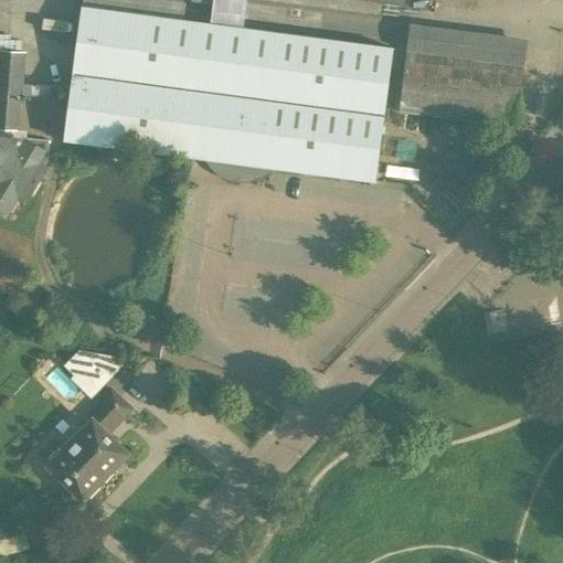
[(81,6),(63,144),(373,184),(392,46),(184,19),(187,0),(86,0),(85,6),(81,6)]
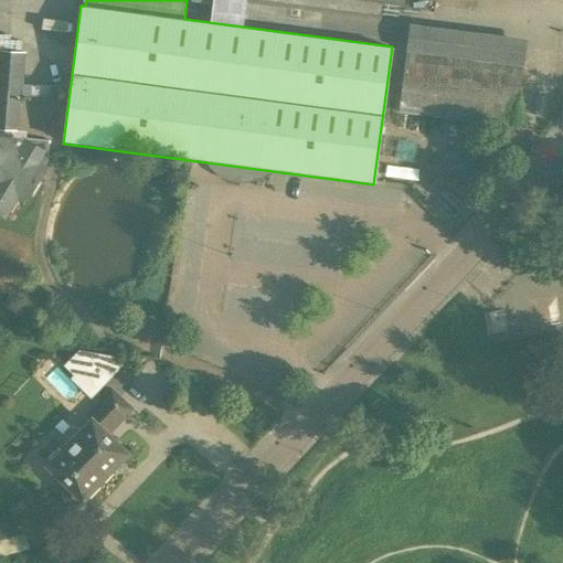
[(0,127),(21,129),(28,50),(0,46),(0,43),(1,34),(0,33),(0,127)]
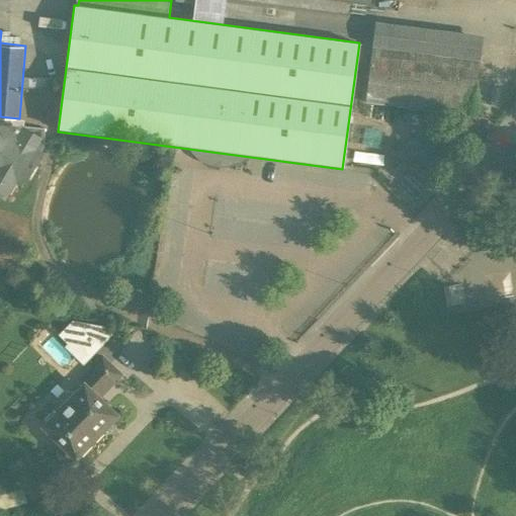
[(367,100),(475,114),(482,59),(374,45),(367,100)]
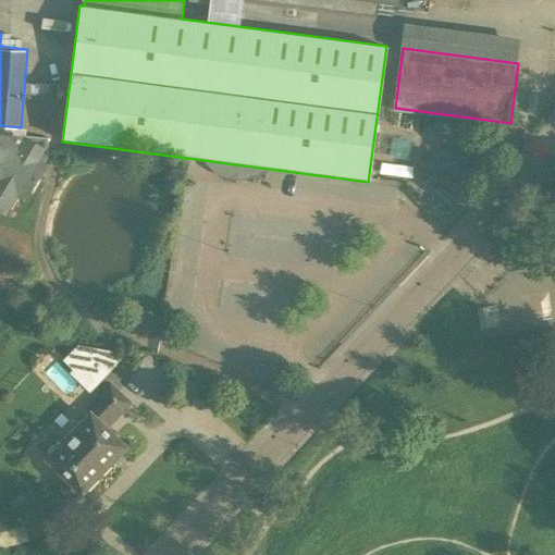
[(0,206),(8,211),(38,160),(0,136),(0,206)]
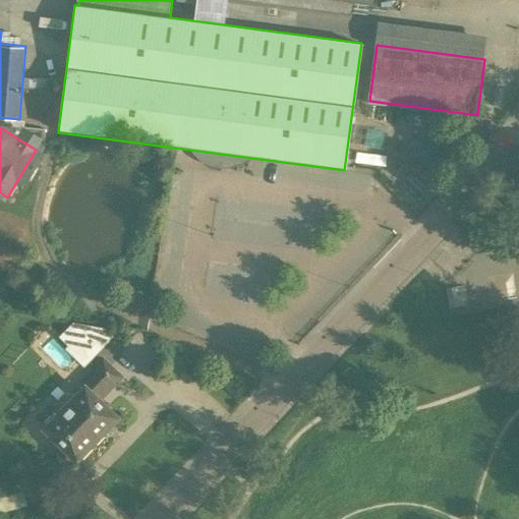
[(493,282),(513,280),(511,249),(464,252),(466,283),(454,284),(456,303),(470,302),(470,289),(493,288),(493,282)]
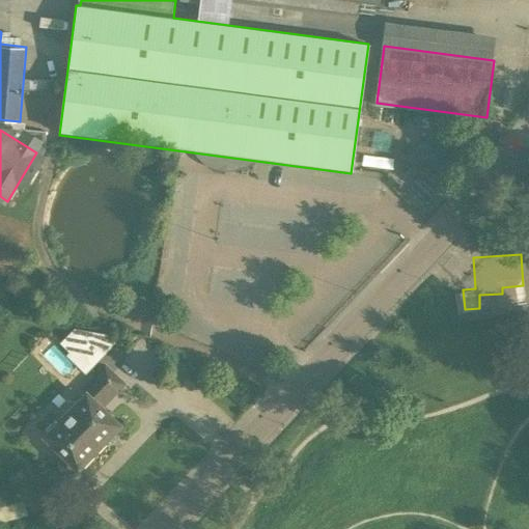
[(111,332),(76,326),(61,341),(71,351),(67,354),(88,372),(118,340),(111,332)]
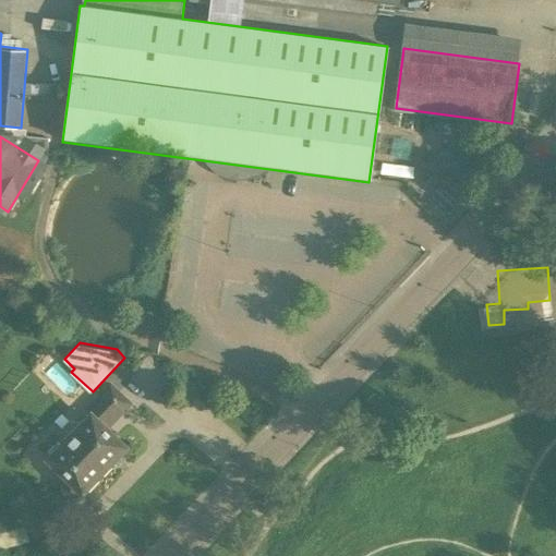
[(135,401),(112,378),(84,408),(93,415),(51,458),(70,474),(65,479),(63,482),(63,485),(63,488),(64,492),(68,495),(72,497),(75,496),(77,496),(80,494),(84,490),(127,445),(109,428),(135,401)]
